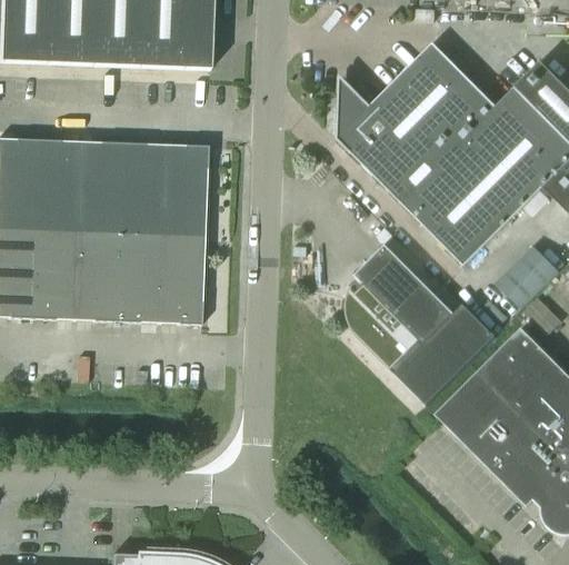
[(0,60),(209,68),(210,40),(211,0),(0,0),(0,11),(0,60)]
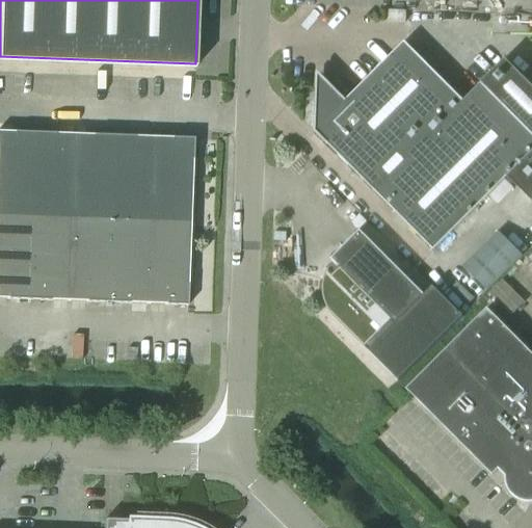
[(327,141),(419,233),(433,247),(509,173),(531,194),(531,81),(505,55),(463,98),(404,40),(390,54),(346,98),(317,68),(316,104),(316,129),(327,140),(327,141)]
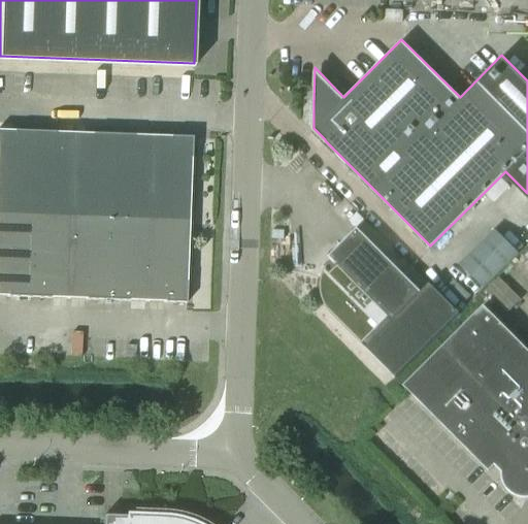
[(0,209),(32,211),(35,128),(0,126),(0,209)]
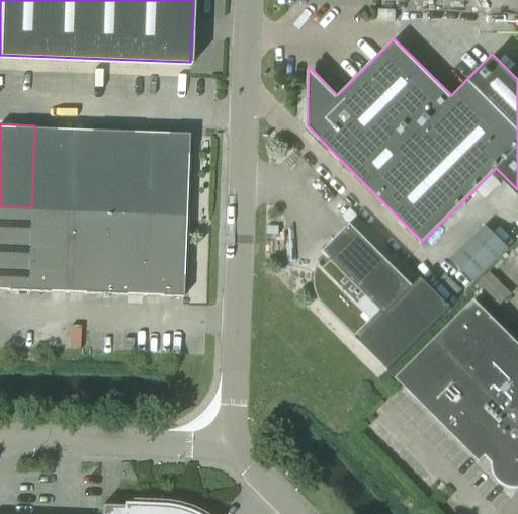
[(70,208),(73,127),(34,125),(31,207),(70,208)]
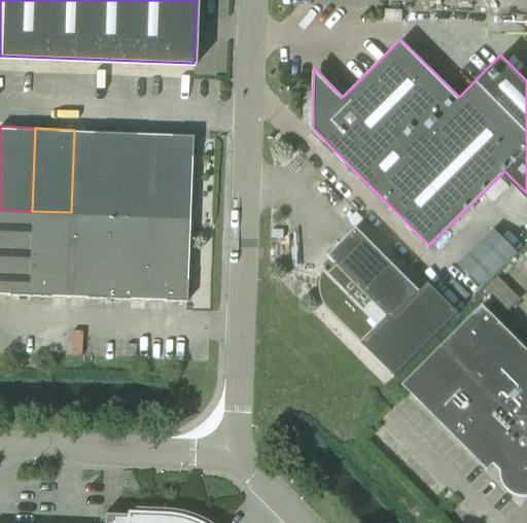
[(74,130),(71,212),(110,213),(113,131),(74,130)]
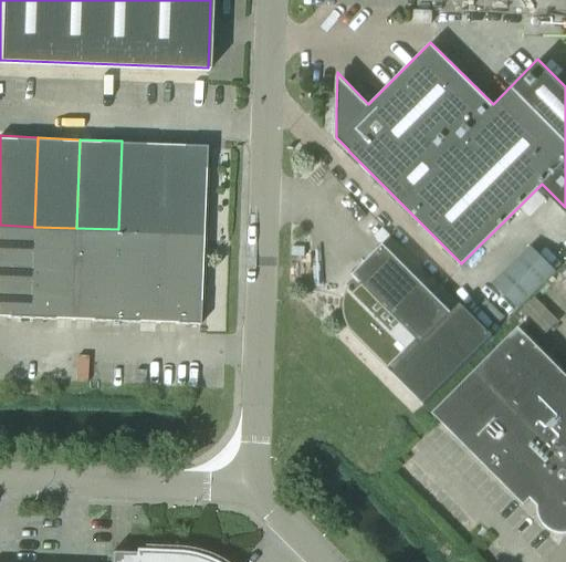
[(122,141),(118,229),(160,231),(164,142),(122,141)]
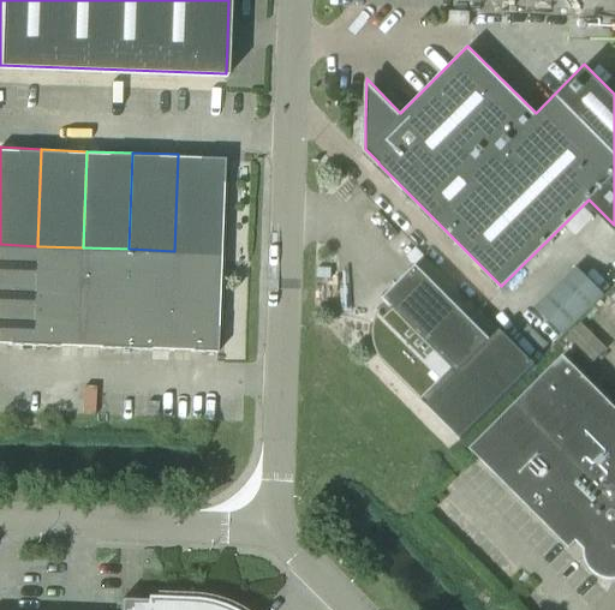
[(178,154),(174,251),(220,252),(224,156),(178,154)]
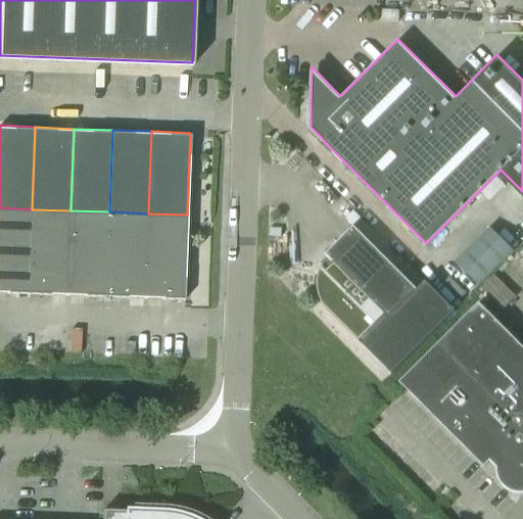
[(0,290),(29,291),(32,209),(0,207),(0,290)]
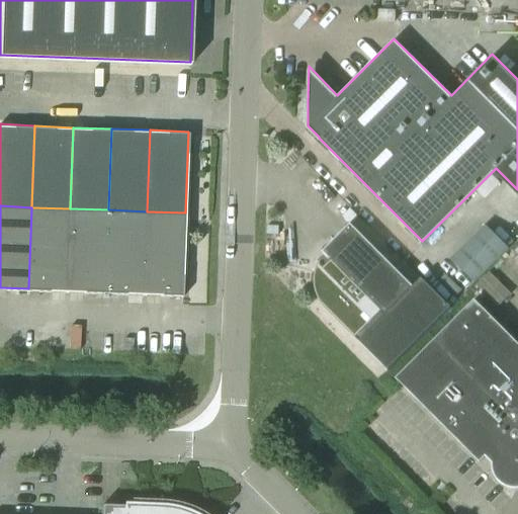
[(67,289),(70,208),(31,207),(28,288),(67,289)]
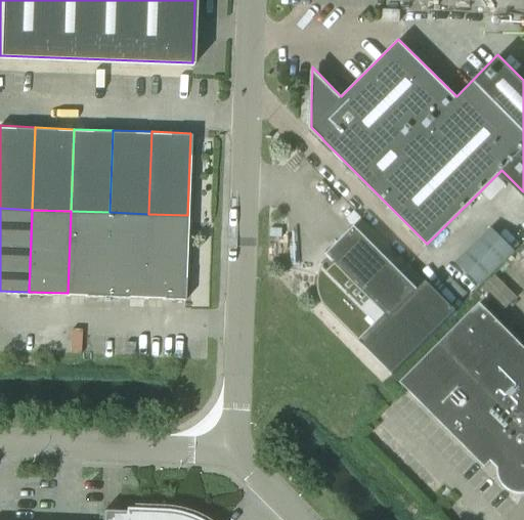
[(106,295),(110,212),(71,211),(68,293),(106,295)]
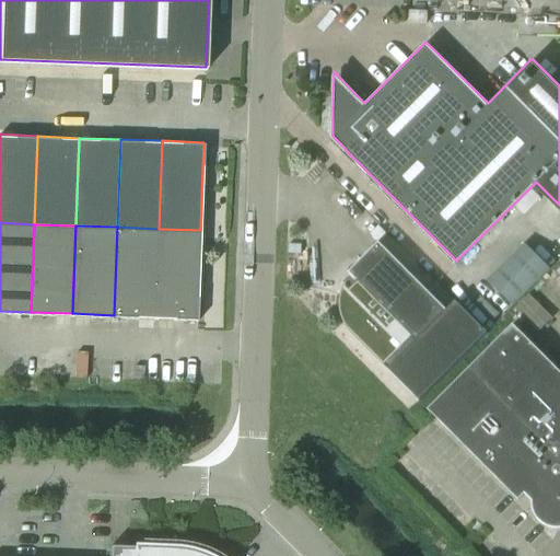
[(117,227),(114,315),(155,316),(159,229),(117,227)]
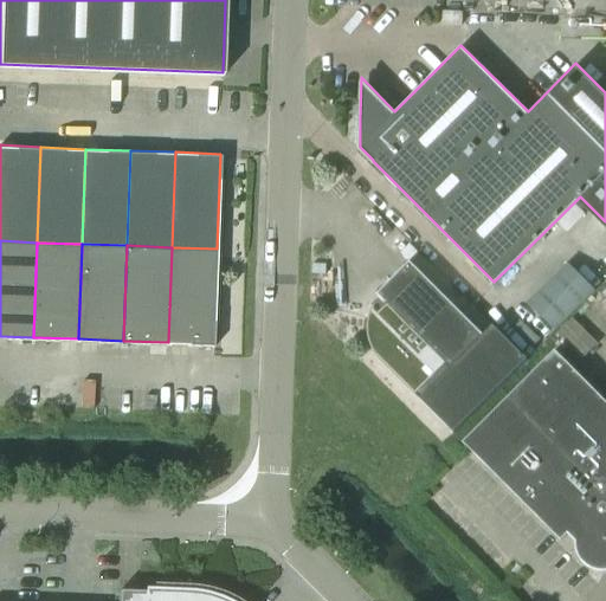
[(172,247),(168,342),(213,344),(217,249),(172,247)]
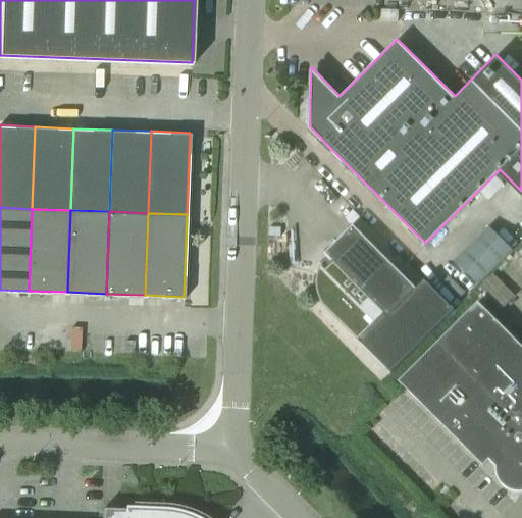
[(316,277),(316,282),(317,288),(318,293),(320,298),(323,302),(326,306),(390,371),(454,307),(425,278),(416,287),(353,223),(325,251),(333,260),(325,268),(321,263),(319,267),(317,271),(316,277)]
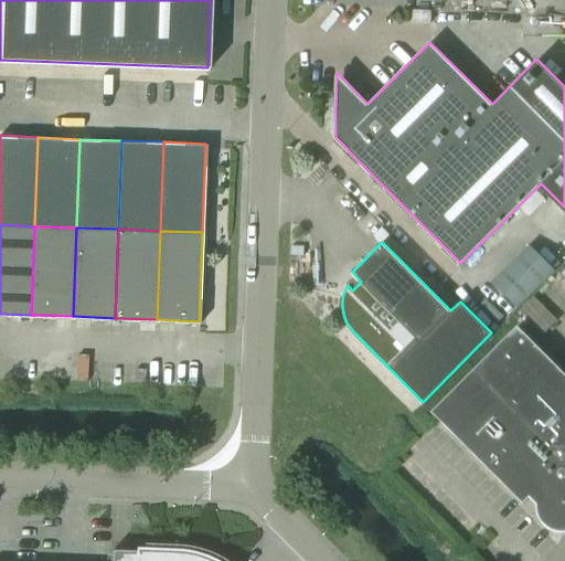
[(530,243),(491,281),(516,306),(554,268),(530,243)]
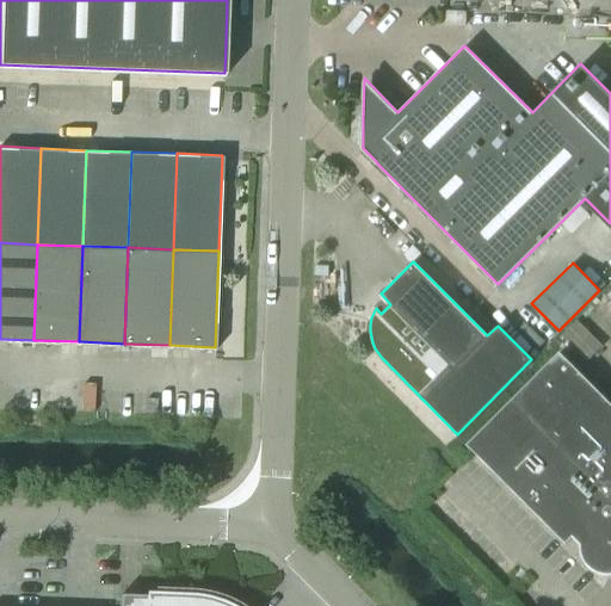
[(576,316),(561,332),(574,345),(582,335),(594,348),(602,341),(576,316)]
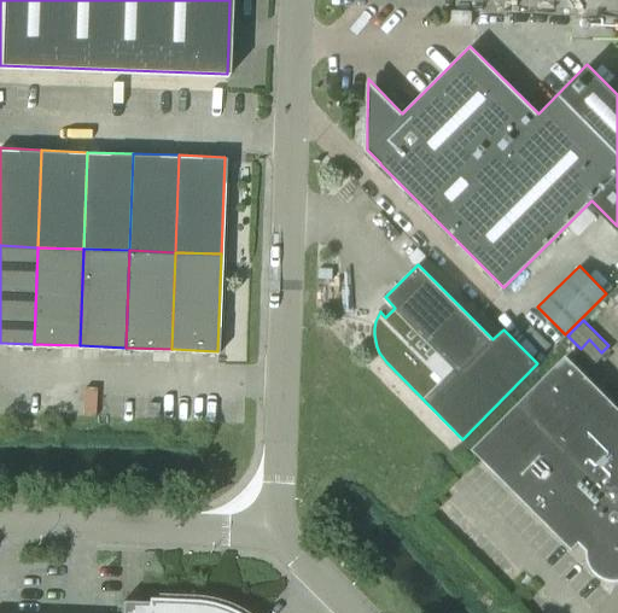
[(578,542),(587,550),(588,554),(588,559),(590,564),(593,567),(595,571),(599,574),(602,577),(607,578),(612,579),(617,579),(617,578),(617,407),(566,355),(472,448),(572,548),(578,542)]
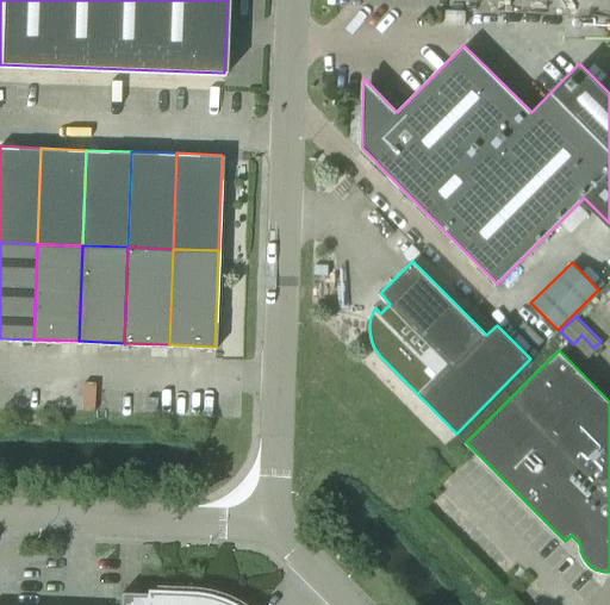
[(230,604),(221,600),(205,596),(188,593),(119,591),(118,604),(230,604)]
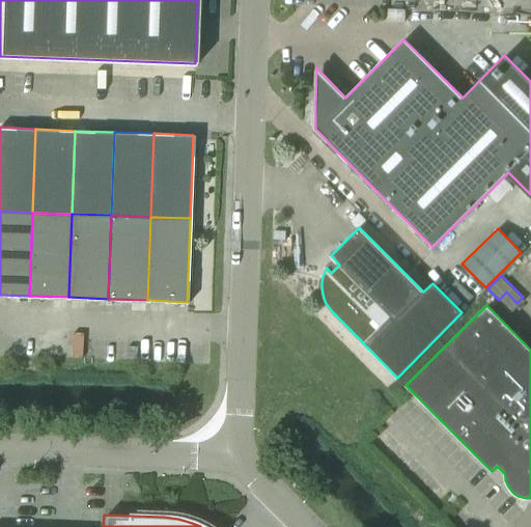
All buildings are outlined.
